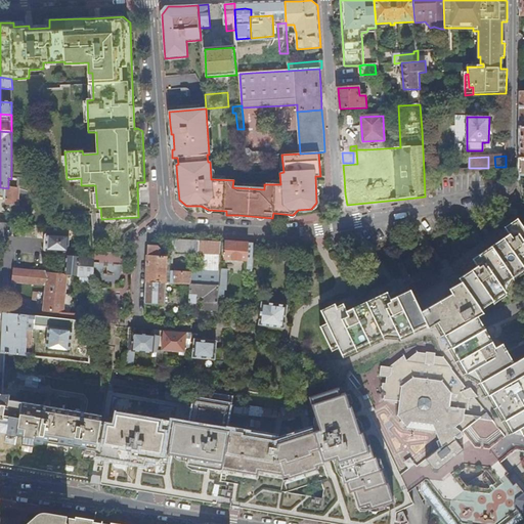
[(28,190),(18,189),(8,188),(0,187),(0,194),(5,197),(5,199),(7,200),(6,205),(18,206),(18,199),(31,200),(28,190)]
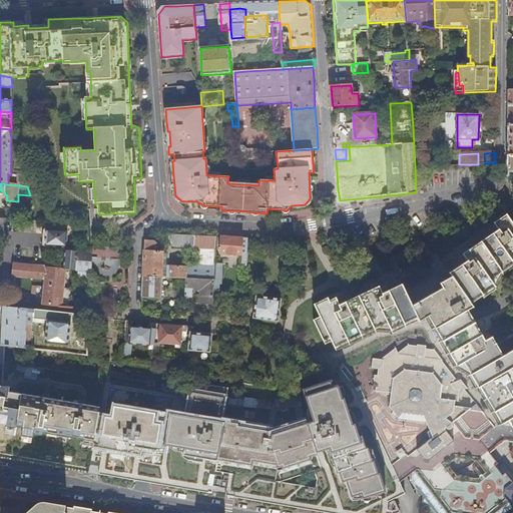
[(52,222),(67,223),(68,213),(50,212),(49,221),(52,222)]
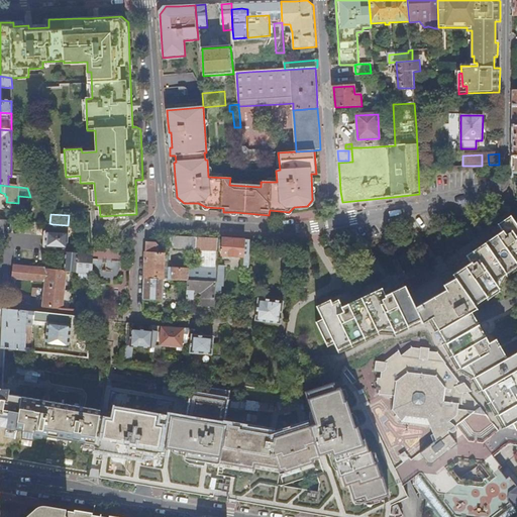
[(516,227),(510,218),(498,225),(498,226),(494,229),(493,230),(493,232),(496,237),(466,256),(466,259),(460,262),(460,264),(463,268),(451,276),(444,291),(413,307),(404,289),(409,286),(411,290),(436,278),(433,271),(429,273),(426,268),(408,277),(406,274),(404,275),(395,259),(391,261),(403,286),(390,292),(387,286),(385,286),(381,288),(380,287),(371,291),(346,303),(343,297),(342,297),(337,299),(336,298),(329,301),(328,298),(317,303),(323,317),(317,320),(329,346),(335,343),(339,353),(380,335),(396,336),(428,319),(432,327),(441,343),(454,367),(456,371),(459,373),(472,380),(479,393),(481,392),(487,402),(503,429),(513,424),(516,430),(516,429),(516,354),(516,353),(505,359),(496,338),(495,339),(493,336),(492,334),(490,334),(484,337),(472,311),(478,309),(478,307),(502,292),(502,291),(512,284),(509,279),(516,273),(516,227)]
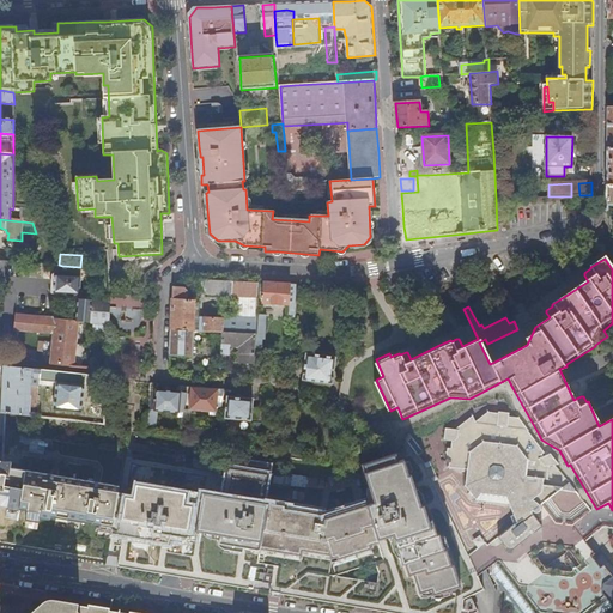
[(82,275),(61,273),(61,280),(54,280),(54,281),(54,293),(79,296),(82,275)]
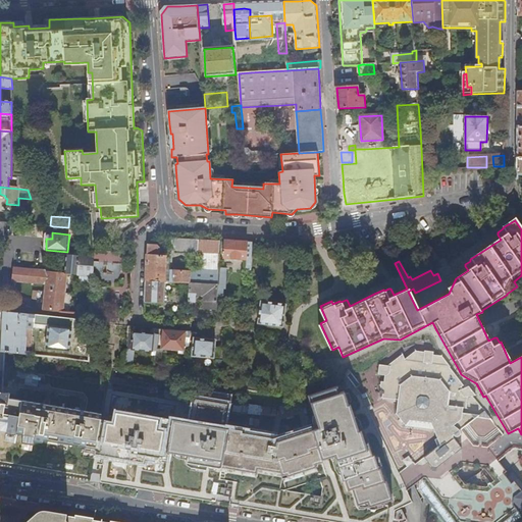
[(219,247),(220,241),(208,240),(163,238),(163,241),(169,241),(169,243),(176,250),(191,250),(190,252),(204,253),(203,266),(186,265),(185,271),(176,271),(165,270),(166,256),(159,256),(159,248),(156,246),(148,246),(146,265),(146,280),(165,281),(191,283),(218,284),(218,271),(219,247)]
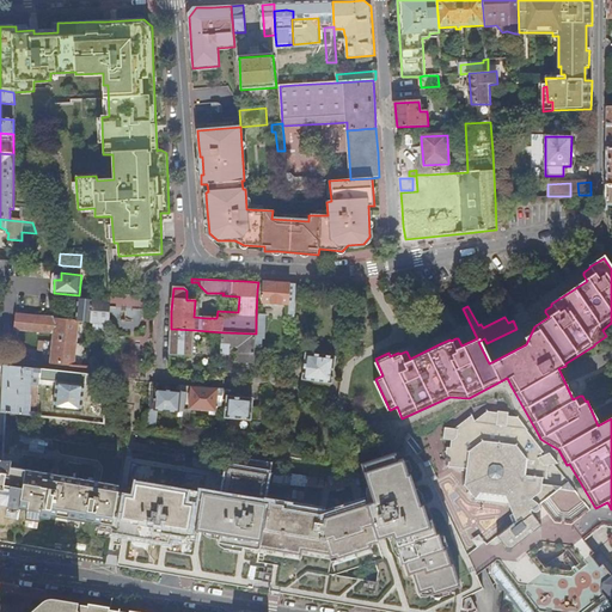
[(295,316),(297,285),(264,282),(264,289),(263,301),(288,303),(288,316),(295,316)]
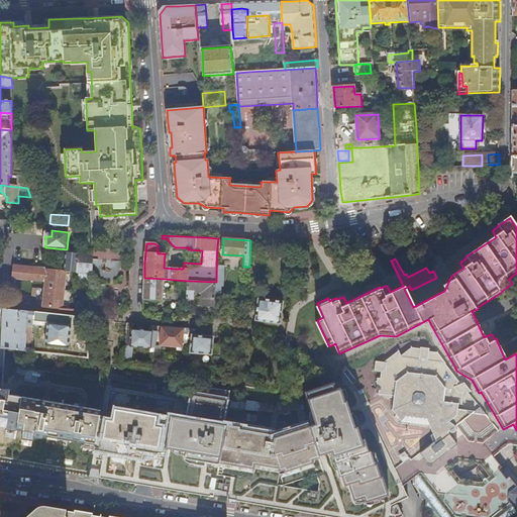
[(300,252),(302,240),(295,239),(293,251),(300,252)]
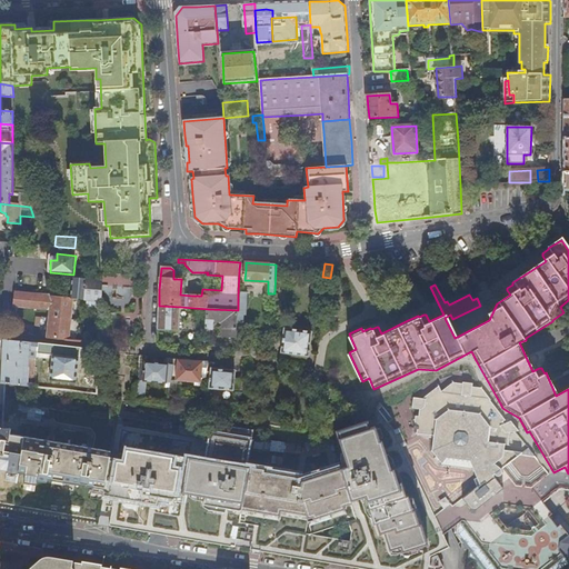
[(102,286),(102,281),(72,278),(71,298),(61,298),(15,292),(13,307),(50,310),(48,338),(70,340),(75,299),(101,301),(102,286)]
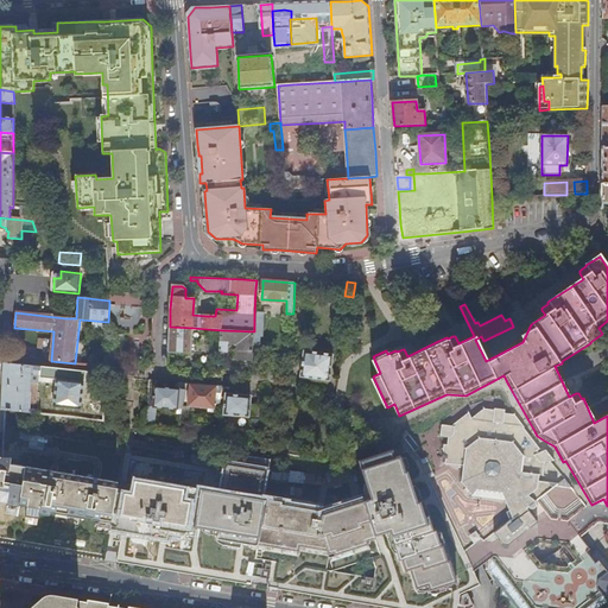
[(254,331),(253,341),(263,341),(264,316),(254,316),(254,331)]
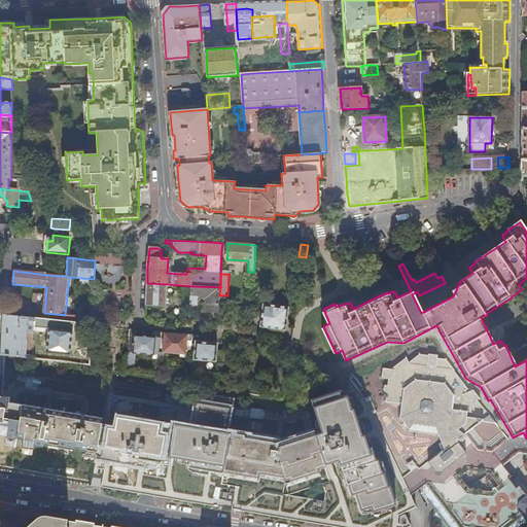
[(167,284),(147,283),(146,306),(166,307),(167,284)]
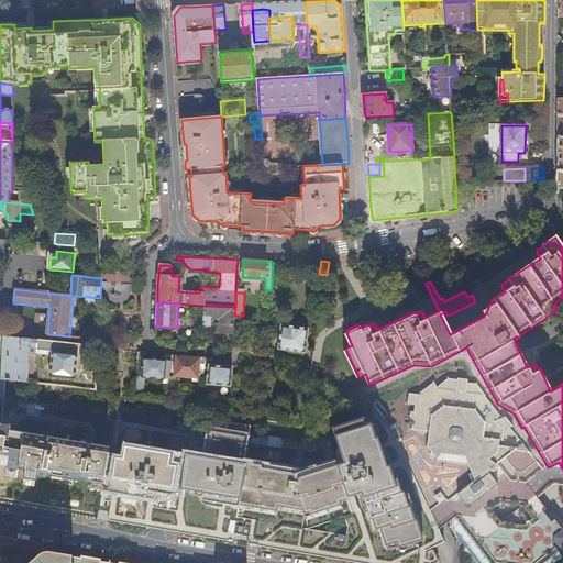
[(221,351),(233,352),(233,342),(234,316),(235,307),(206,306),(203,328),(207,328),(208,326),(211,326),(212,318),(222,318),(221,351)]
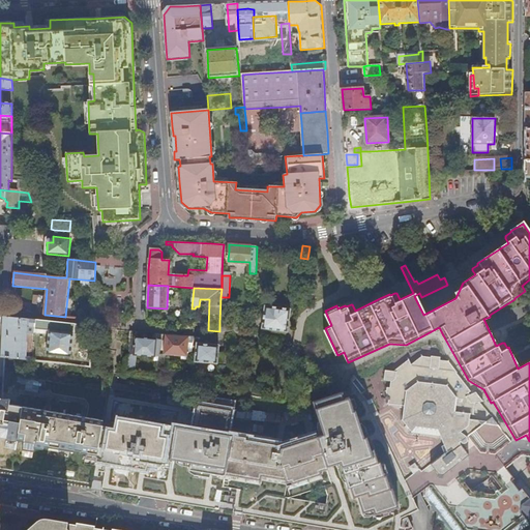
[(287,331),(290,308),(265,305),(262,328),(287,331)]
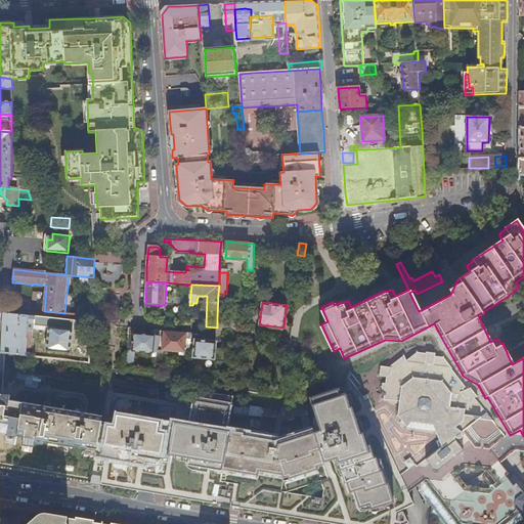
[(0,353),(4,353),(26,355),(29,322),(31,321),(31,318),(31,316),(29,315),(3,312),(2,338),(0,353)]
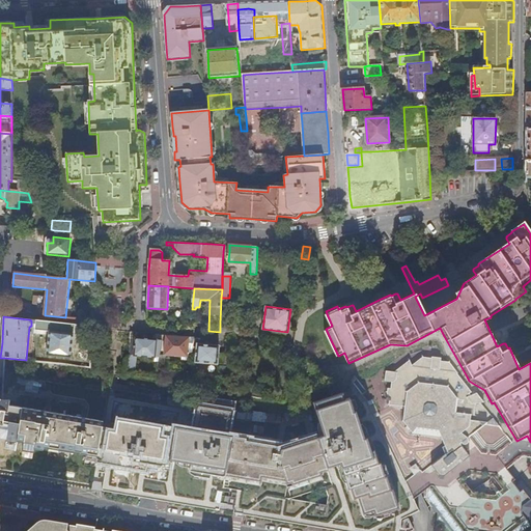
[(31,326),(29,327),(51,330),(52,322),(29,319),(31,320),(31,323),(31,326)]
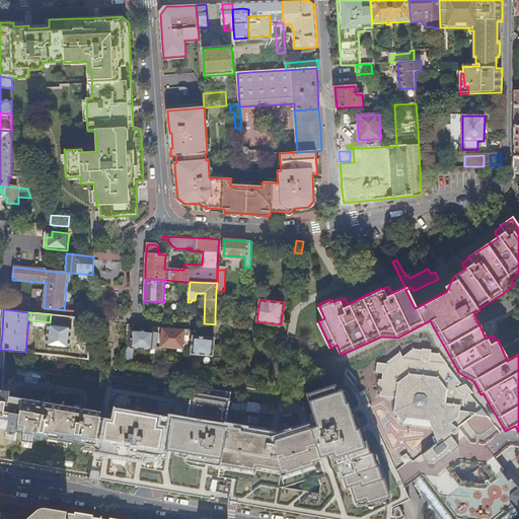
[(51,314),(50,322),(50,323),(75,325),(76,317),(51,314)]
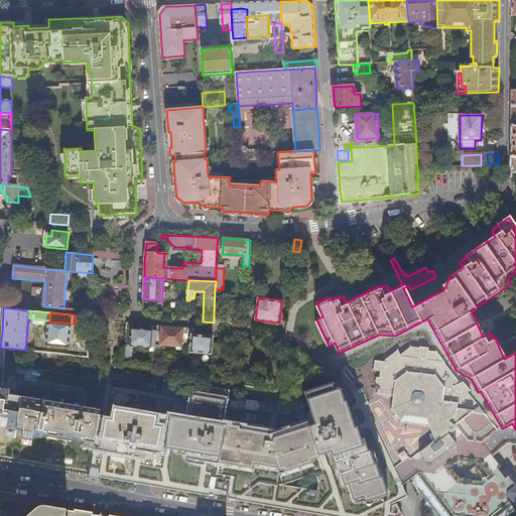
[(214,323),(228,324),(234,324),(234,314),(214,313),(214,323)]
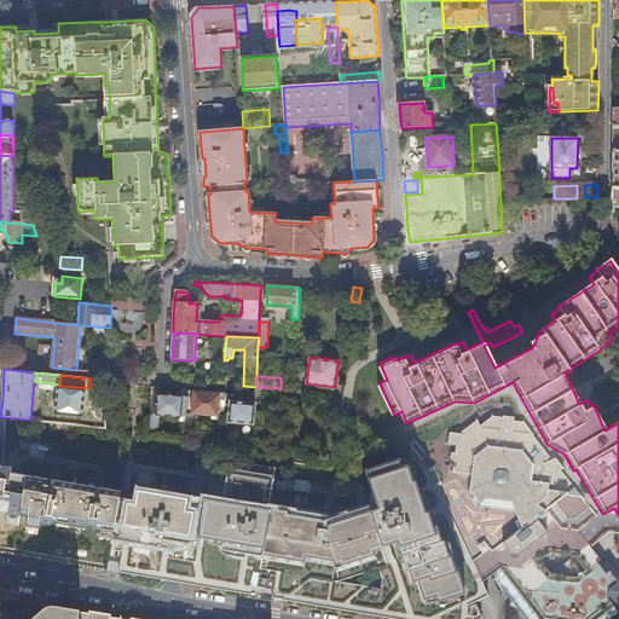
[(185,417),(191,391),(183,389),(181,395),(154,394),(149,428),(157,429),(158,414),(181,416),(185,417)]
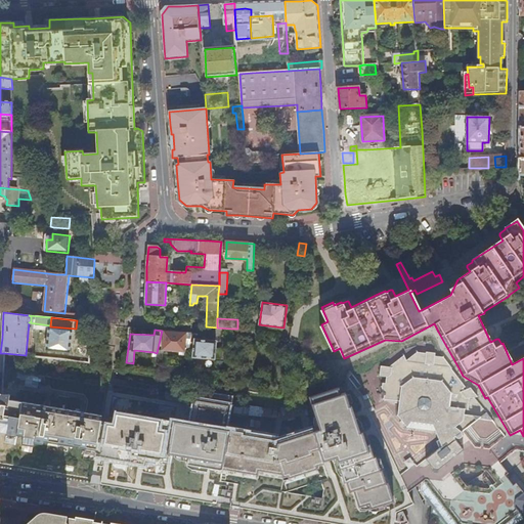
[(188,344),(190,344),(192,334),(178,332),(162,331),(157,353),(157,357),(156,359),(161,359),(163,350),(185,352),(186,348),(187,348),(188,344)]
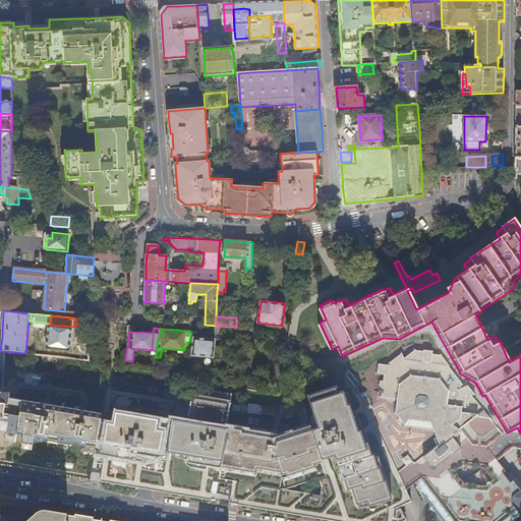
[(69,357),(89,360),(91,333),(79,332),(78,338),(71,337),(69,357)]
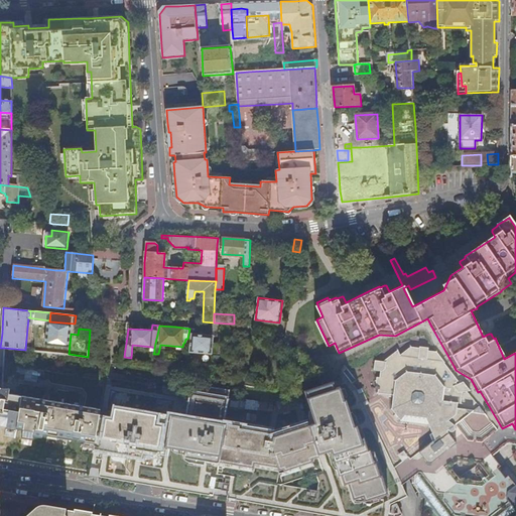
[(212,353),(213,336),(192,334),(190,352),(212,353)]
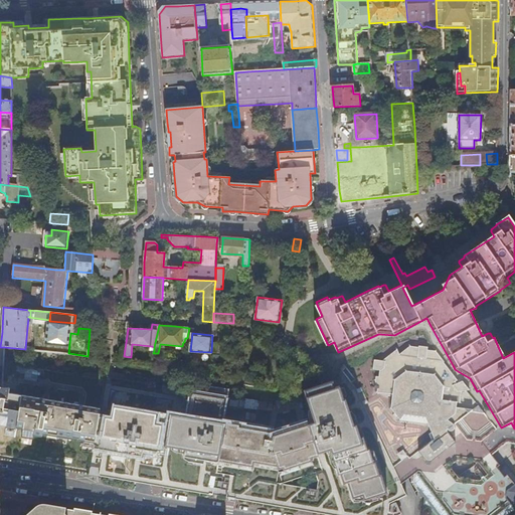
[(456,377),(446,364),(445,363),(446,362),(438,352),(428,351),(428,348),(420,346),(420,348),(411,347),(401,354),(399,350),(385,361),(377,360),(376,361),(375,370),(381,370),(380,377),(377,377),(376,389),(379,389),(378,393),(393,395),(391,408),(400,420),(408,421),(428,424),(431,428),(435,440),(419,452),(425,461),(425,465),(431,465),(432,462),(449,449),(456,443),(448,432),(462,419),(471,412),(485,414),(479,406),(474,410),(458,408),(458,403),(461,403),(462,392),(470,390),(464,382),(458,385),(456,382),(459,381),(456,377)]
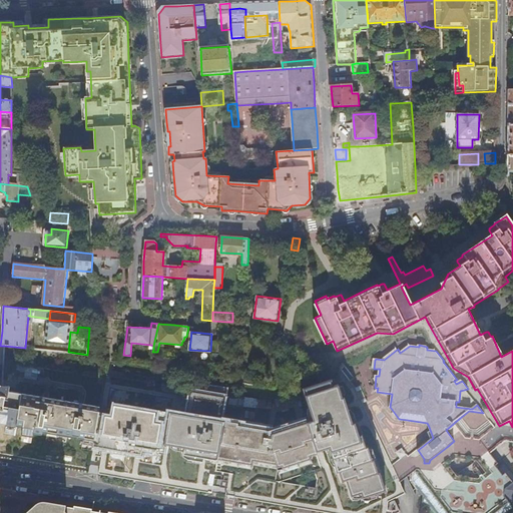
[(386,512),(388,501),(385,491),(380,475),(378,475),(374,462),(372,462),(367,449),(365,449),(361,436),(358,437),(354,423),(352,424),(344,397),(342,398),(338,385),(337,386),(334,379),(305,388),(314,420),(308,422),(307,420),(274,431),(266,429),(267,427),(224,420),(224,421),(220,420),(225,390),(193,384),(187,415),(170,412),(168,419),(155,417),(155,413),(114,406),(112,417),(99,415),(95,439),(94,445),(91,464),(100,465),(145,473),(214,485),(227,487),(234,488),(280,496),(327,505),(386,512)]
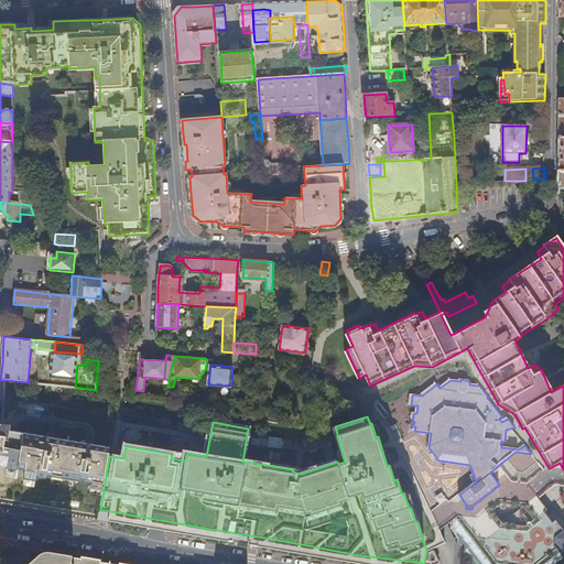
[(105,483),(109,456),(110,446),(90,443),(21,431),(11,430),(12,424),(3,424),(0,423),(0,492),(47,501),(100,510),(104,489),(105,483)]
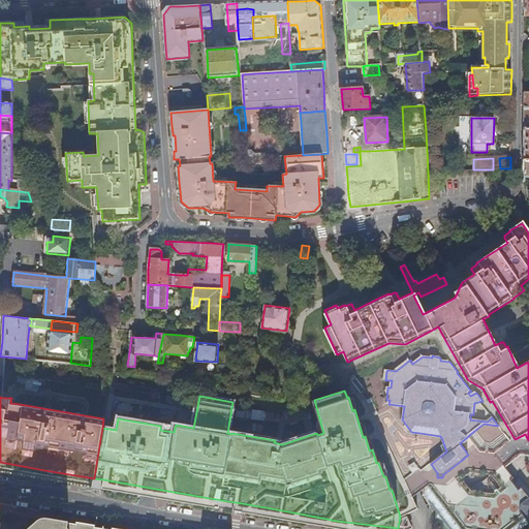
[(431,464),(427,467),(422,471),(419,469),(404,480),(411,496),(412,498),(429,486),(446,508),(462,528),(521,528),(528,524),(528,497),(522,489),(519,491),(510,480),(514,478),(506,467),(522,456),(528,456),(528,440),(525,434),(515,439),(498,411),(494,414),(492,417),(498,426),(484,424),(474,431),(460,443),(468,455),(461,461),(443,474),(442,477),(437,477),(437,473),(431,464)]
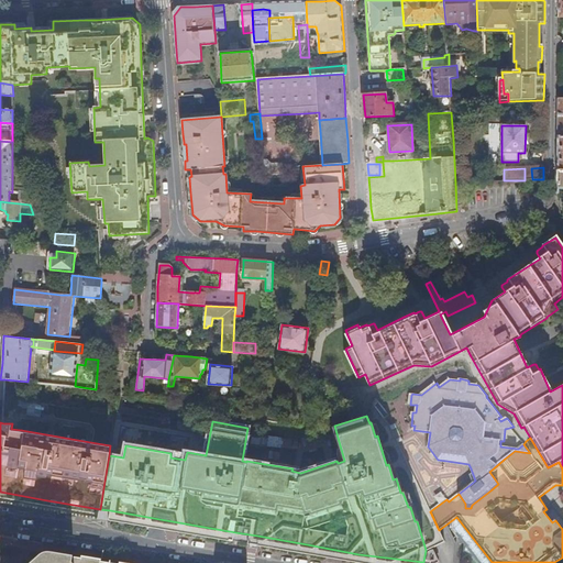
[(98,518),(100,509),(47,500),(0,492),(0,500),(56,510),(98,518)]
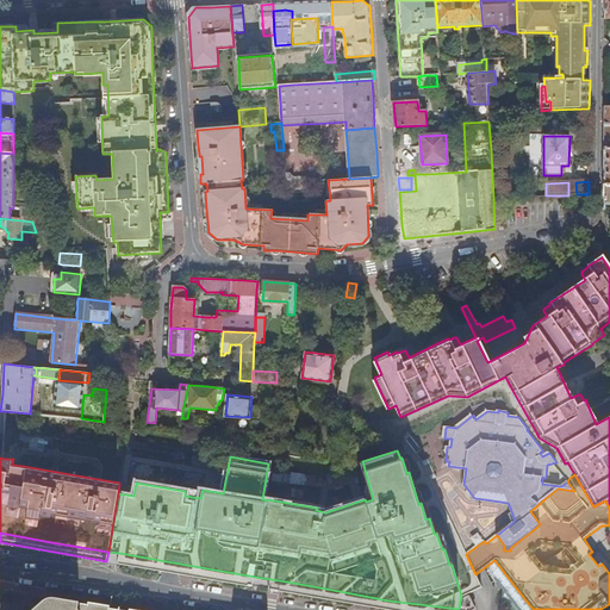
[(219,580),(254,586),(255,577),(173,562),(119,553),(118,562),(188,576),(219,580)]
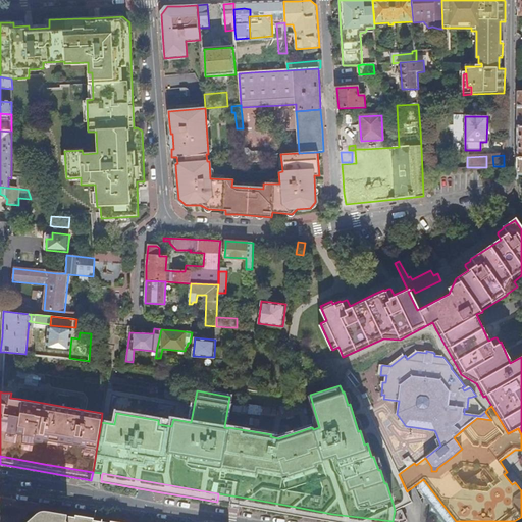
[(395,510),(412,502),(407,491),(406,489),(399,474),(386,483),(392,500),(395,510)]
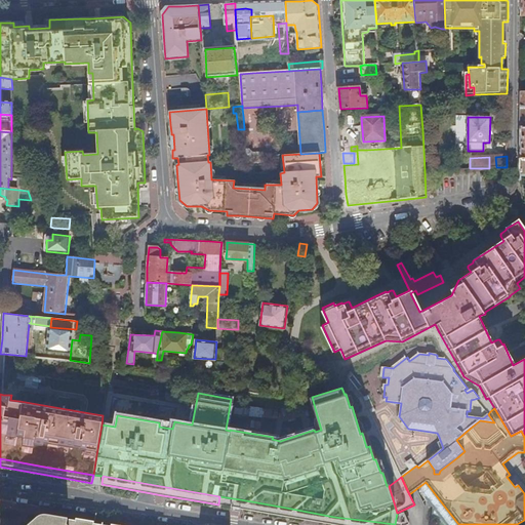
[(437,505),(443,505),(426,482),(423,492),(432,503),(437,505)]
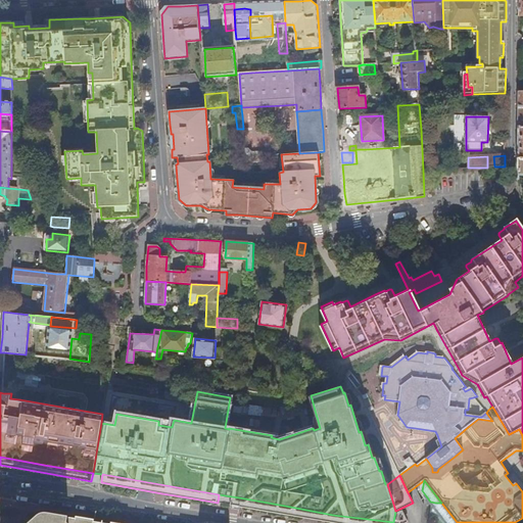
[(393,522),(333,515),(285,506),(239,497),(232,496),(231,505),(250,509),(251,509),(268,511),(292,516),(310,519),(334,522),(393,522)]
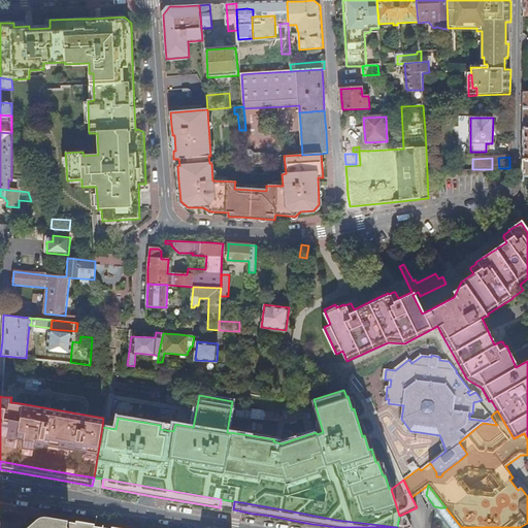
[(461,527),(446,507),(439,507),(436,510),(433,527),(461,527)]
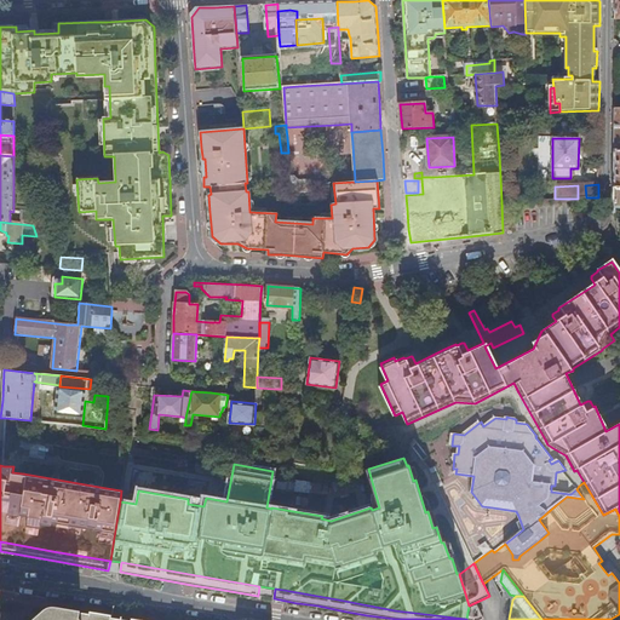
[(122,619),(119,619),(91,614),(51,607),(45,609),(35,618),(32,619),(122,619)]
